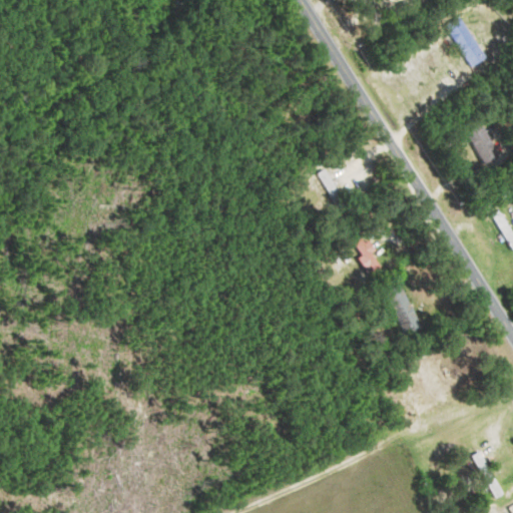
[(447,26),(473,67),(489,58),(463,16),(447,26)]
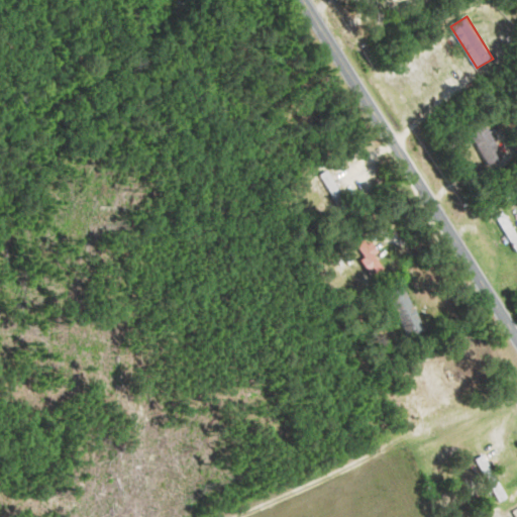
[(487,164),(504,156),(489,123),(472,131),(487,164)]
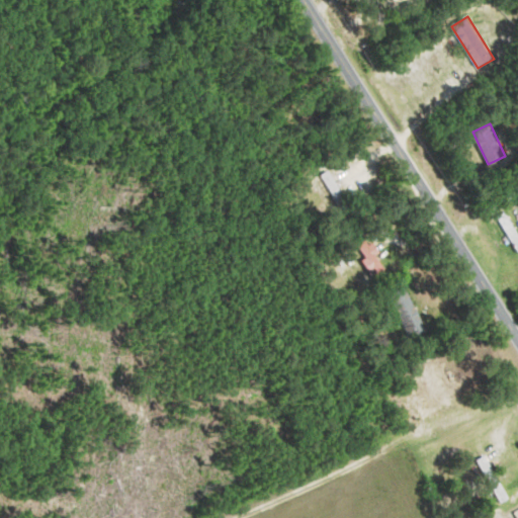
[(320,177),(346,217),(356,210),(330,171),(320,177)]
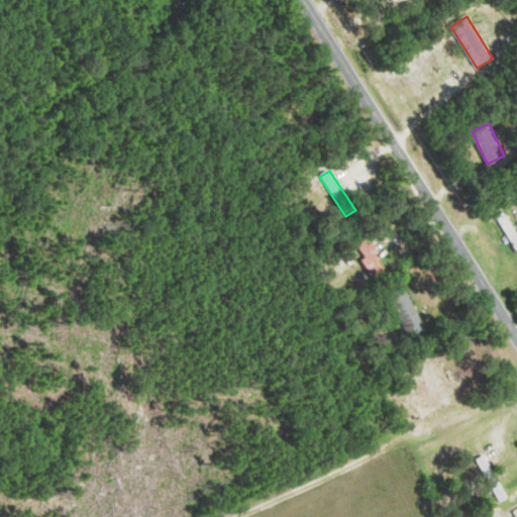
[(516,230),(506,211),(497,216),(516,251),(516,230)]
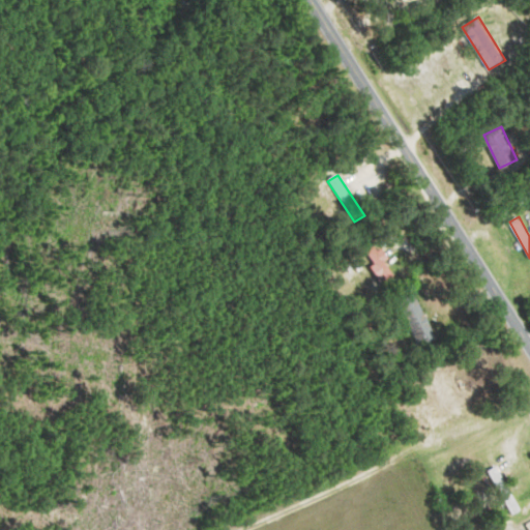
[(389,281),(398,273),(370,243),(361,252),(389,281)]
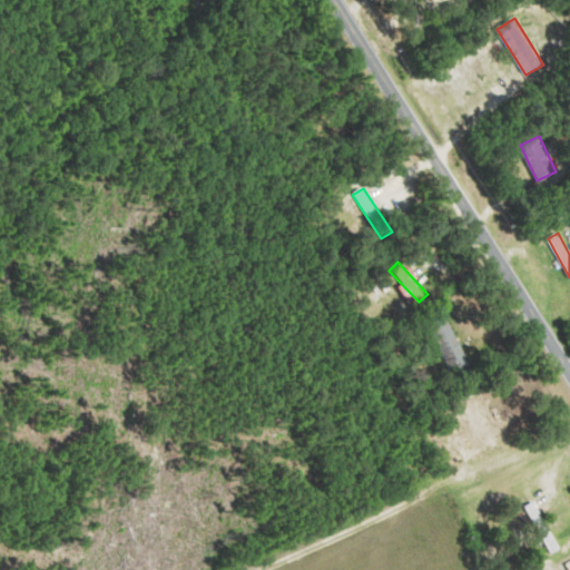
[(453,373),(471,365),(449,315),(431,324),(453,373)]
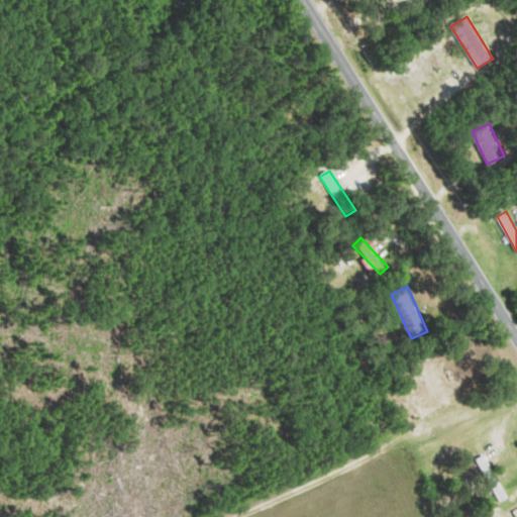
[(508,499),(486,455),(477,460),(499,504),(508,499)]
